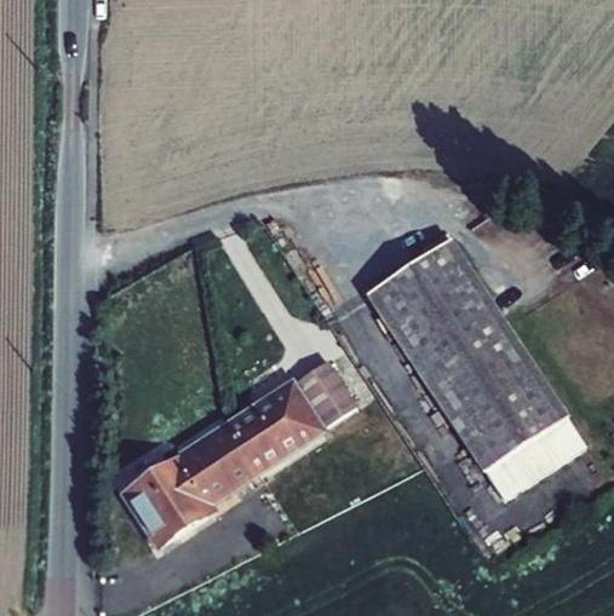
[(371,293),(386,317),(475,262),(459,237),(371,293)]
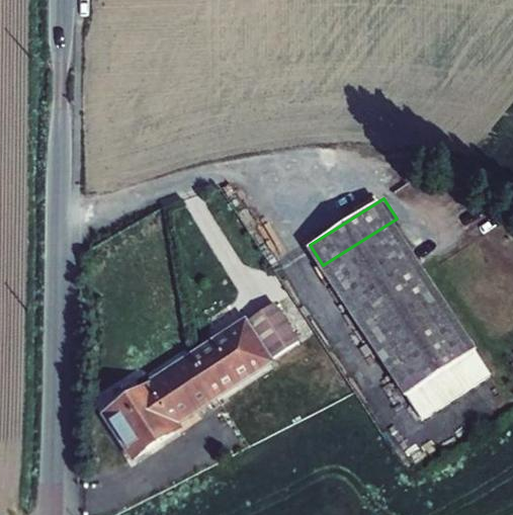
[(361,329),(446,303),(397,219),(323,265),(361,329)]
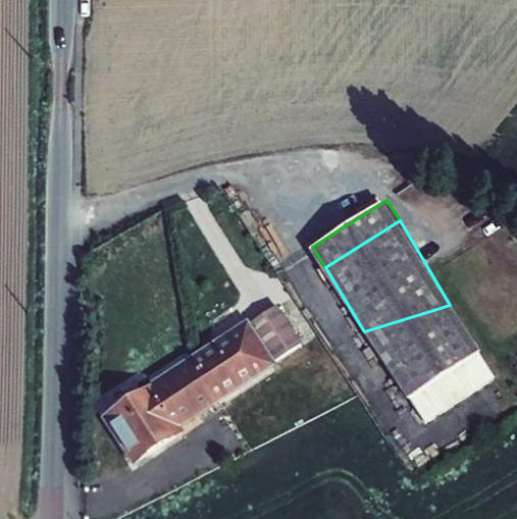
[(275,303),(188,358),(213,398),(301,342),(275,303)]
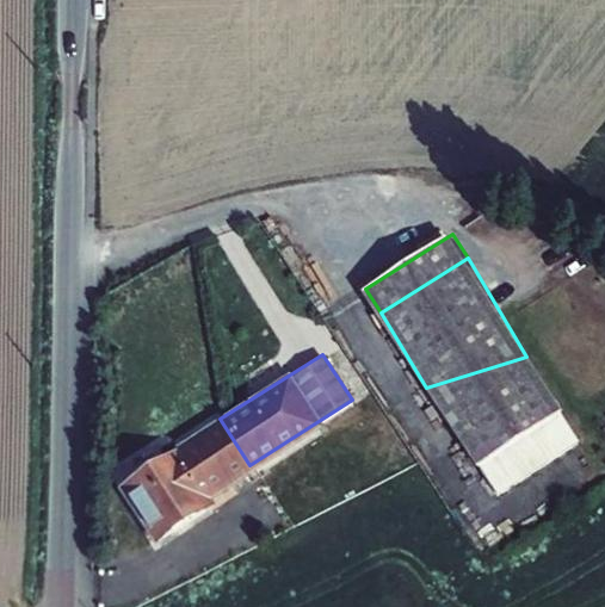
[(473,464),(557,408),(526,357),(426,388),(473,464)]
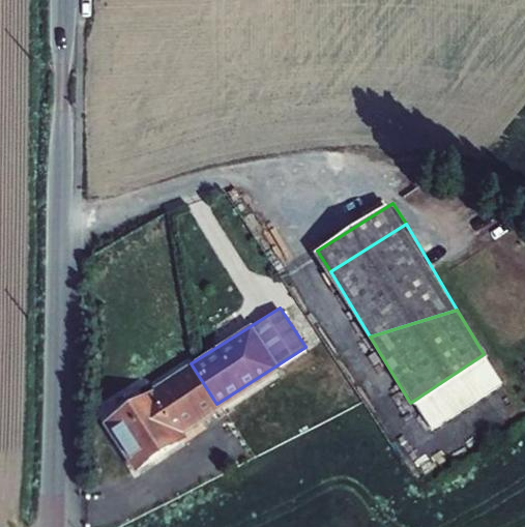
[(500,379),(484,354),(410,403),(427,428),(500,379)]
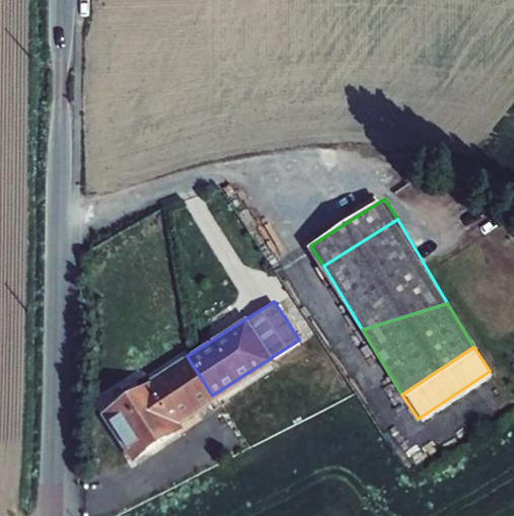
[(187,356),(95,415),(125,461),(168,434),(163,426),(212,395),(187,356)]
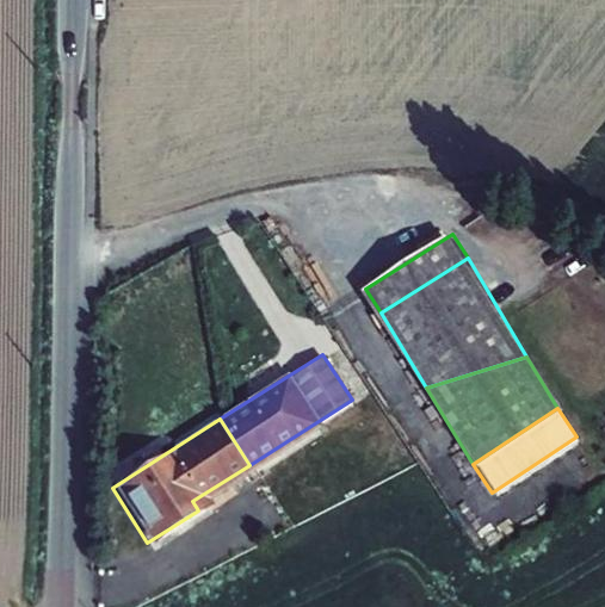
All buildings are outlined.
